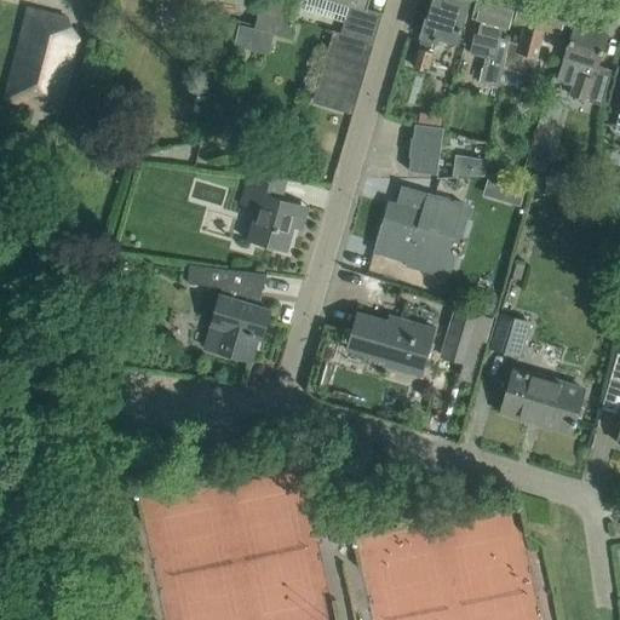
[(352,115),(383,12),(367,9),(369,0),(332,0),(349,5),(340,34),(331,30),(311,101),(352,113),(352,114),(352,115)]
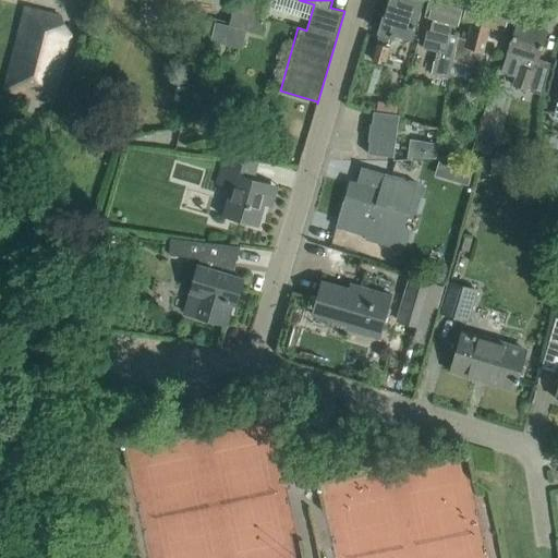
[(414,29),(416,23),(415,23),(420,7),(421,0),(390,0),(386,17),(384,16),(372,59),(385,62),(393,34),(411,38),(413,29),(414,29)]
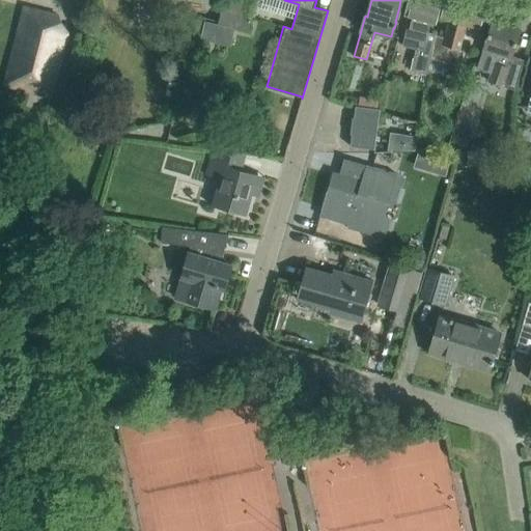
[(427,32),(430,22),(436,23),(440,9),(442,0),(407,0),(403,15),(412,16),(409,29),(407,29),(402,46),(415,49),(410,71),(426,75),(429,58),(436,34),(427,32)]
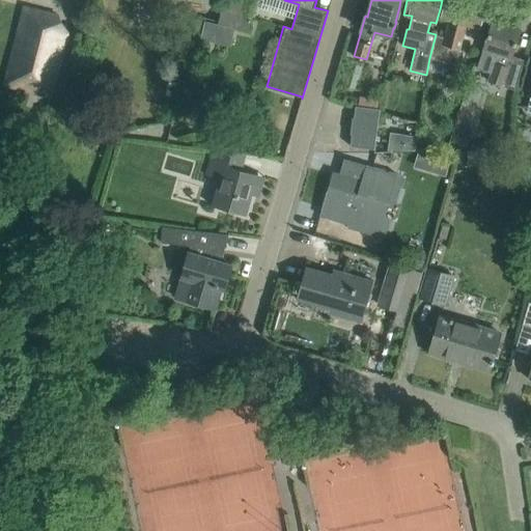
[(459,49),(467,25),(480,29),(488,1),(483,0),(444,0),(440,18),(450,20),(445,36),(436,34),(429,58),(447,62),(451,47),(459,49)]
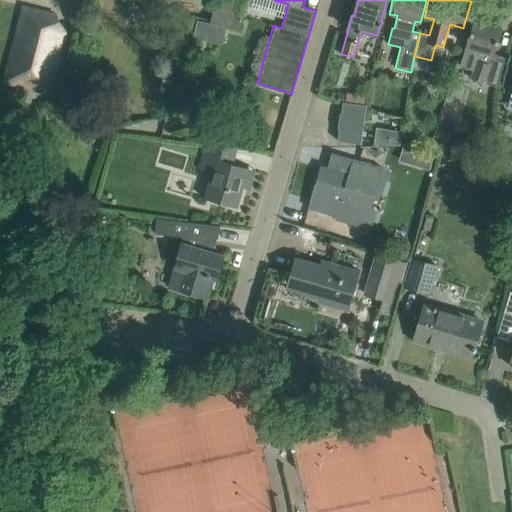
[(57,13),(21,4),(2,82),(52,95),(68,32),(57,13)]
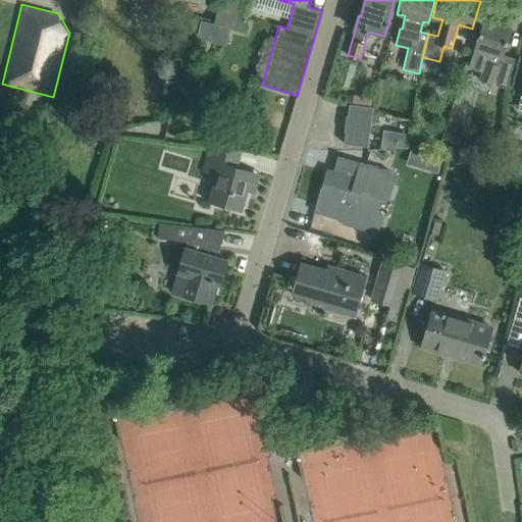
[(245,31),(248,18),(217,11),(214,23),(245,31)]
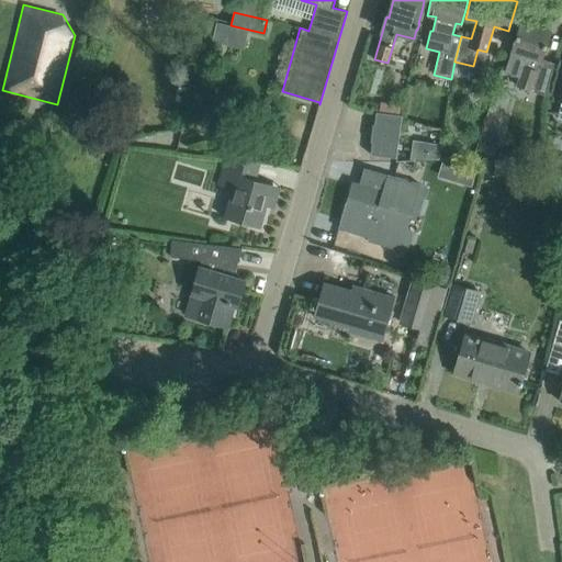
[(541,59),(543,52),(551,31),(537,26),(536,23),(529,21),(526,23),(521,21),(515,42),(505,71),(518,77),(516,86),(543,94),(553,64),(541,59)]
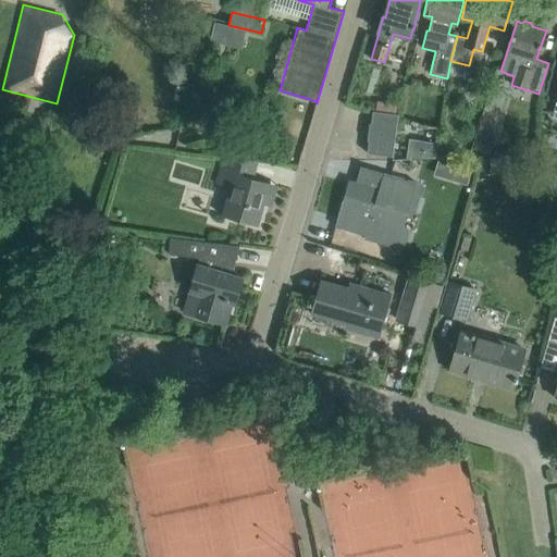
[(88,27),(85,40),(102,45),(106,32),(88,27)]
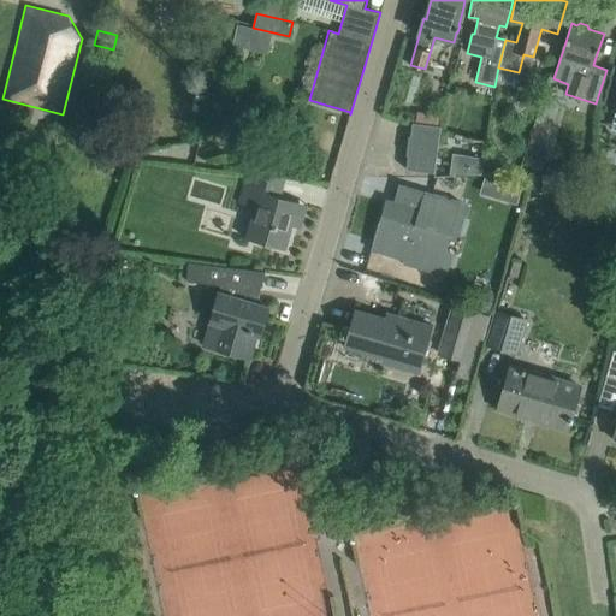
[(442,126),(413,123),(410,136),(409,136),(407,153),(437,158),(442,126)]
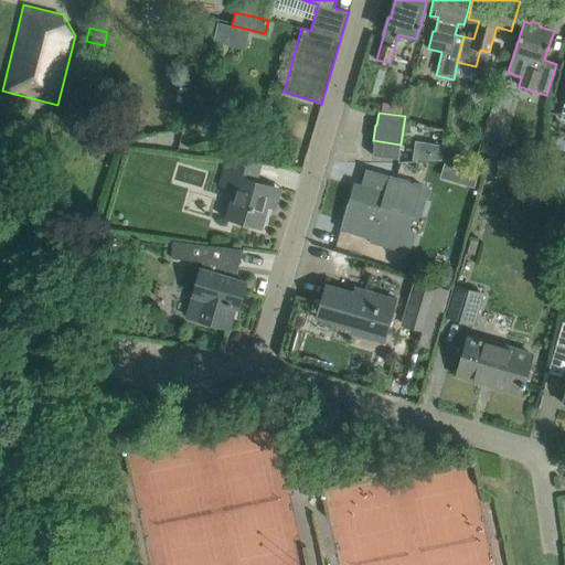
[(487,131),(481,151),(497,155),(501,135),(487,131)]
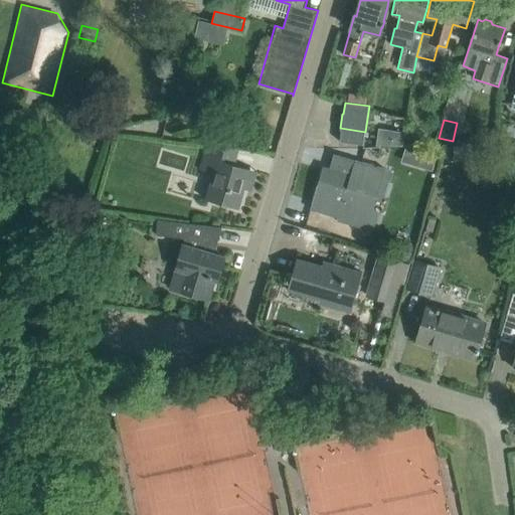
[(363,145),(365,132),(340,128),(340,130),(341,130),(340,141),(363,145)]
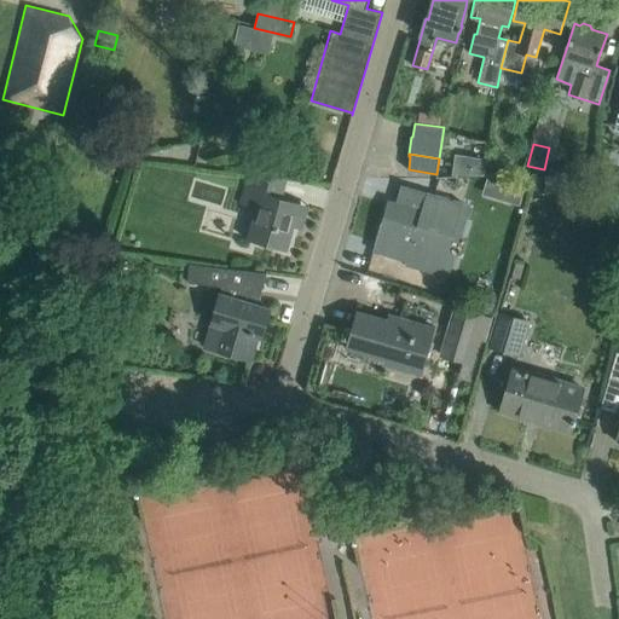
[(287,250),(301,203),(281,197),(287,178),(262,175),(248,173),(242,194),(258,198),(247,239),(264,244),(287,250)]
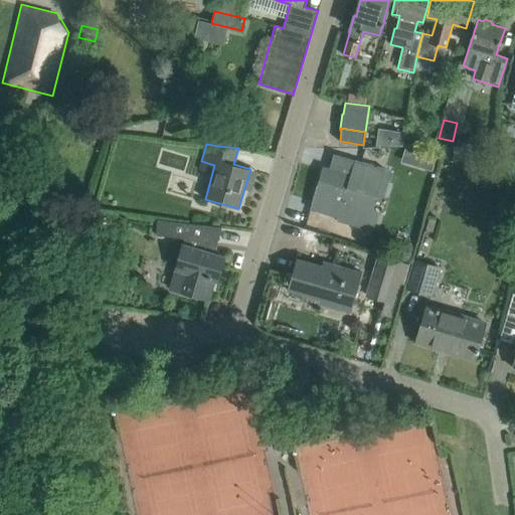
[(459,145),(452,145),(452,161),(473,160),(473,152),(459,153),(459,145)]
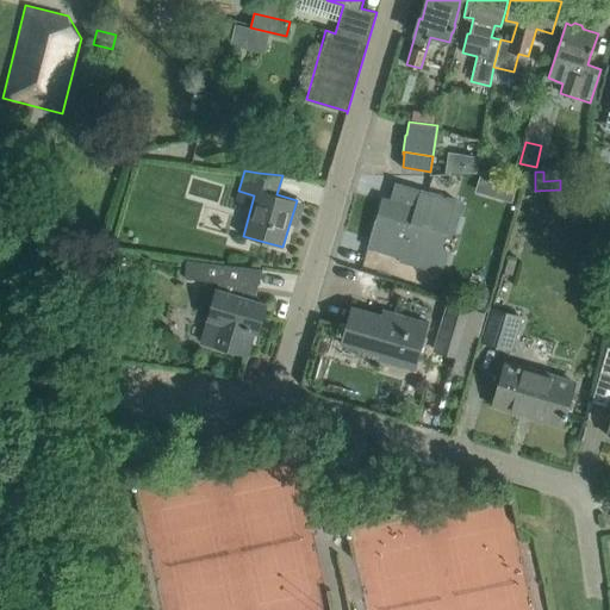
[(498,180),(493,195),(511,201),(516,185),(498,180)]
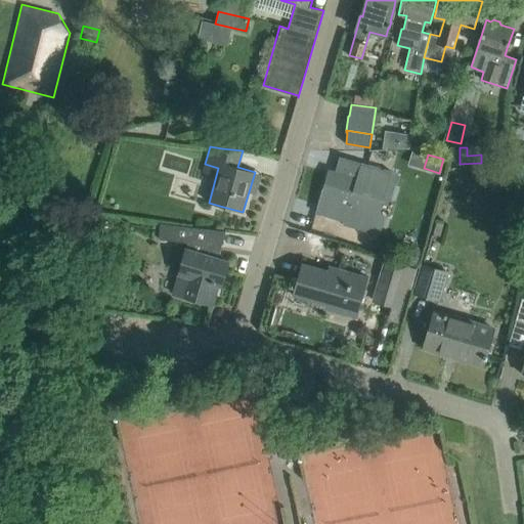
[(329,169),(315,213),(335,219),(344,221),(343,225),(374,233),(379,215),(392,171),(381,168),(361,163),(357,177),(348,175),(336,171),(329,169)]
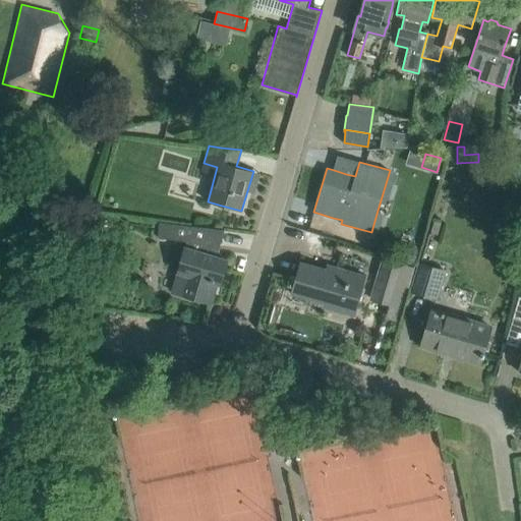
[(94,214),(91,227),(100,230),(104,217),(94,214)]
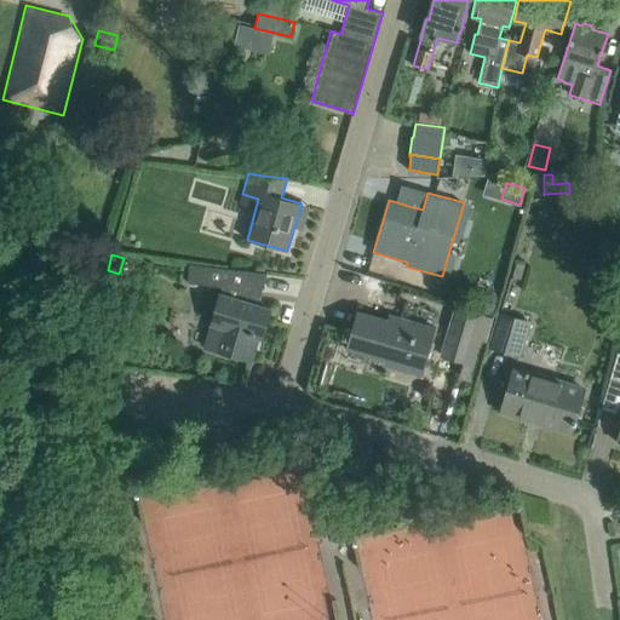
[(189,264),(188,283),(220,287),(220,294),(219,294),(212,321),(205,346),(219,351),(251,360),(258,336),(263,337),(270,310),(258,306),(260,296),(258,294),(264,275),(267,275),(267,274),(223,268),(189,264)]
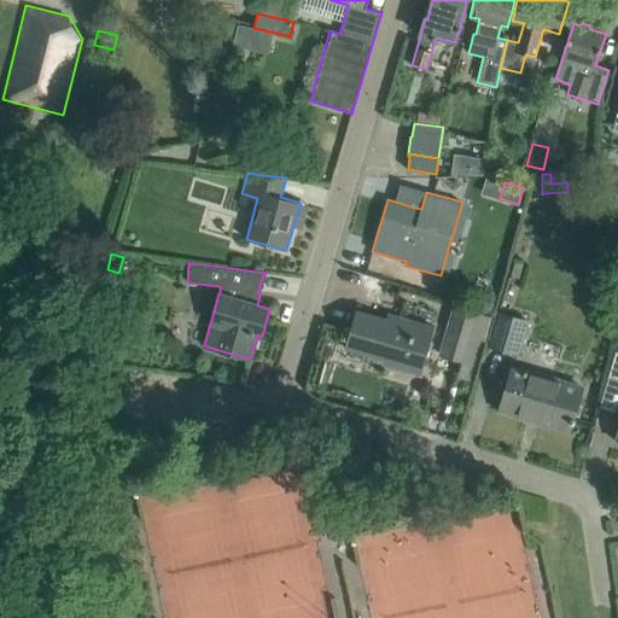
[(514,264),(511,278),(520,281),(524,267),(514,264)]
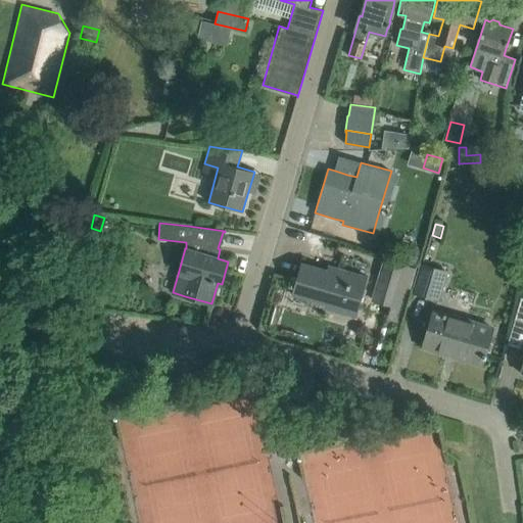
[(406,265),(383,258),(372,299),(394,305),(406,265)]
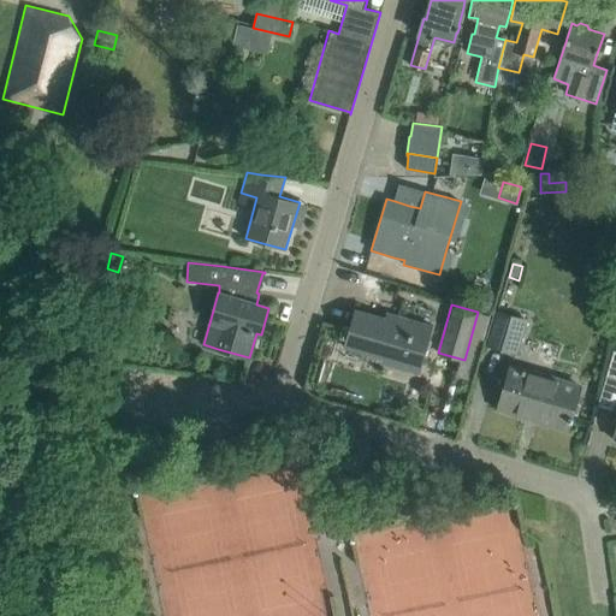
[(432,325),(396,315),(395,320),(356,309),(345,347),(404,365),(407,356),(421,361),(432,325)]
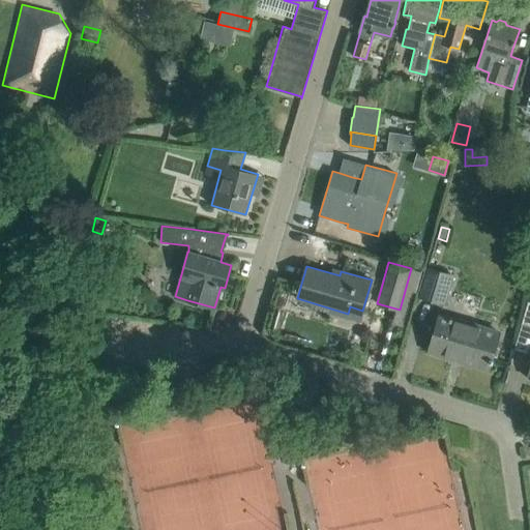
[(452,274),(427,267),(418,296),(444,303),(452,274)]
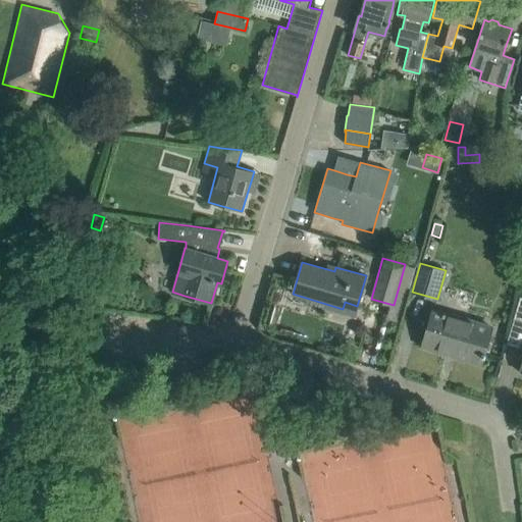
[(521,296),(519,296),(513,318),(521,320),(521,296)]
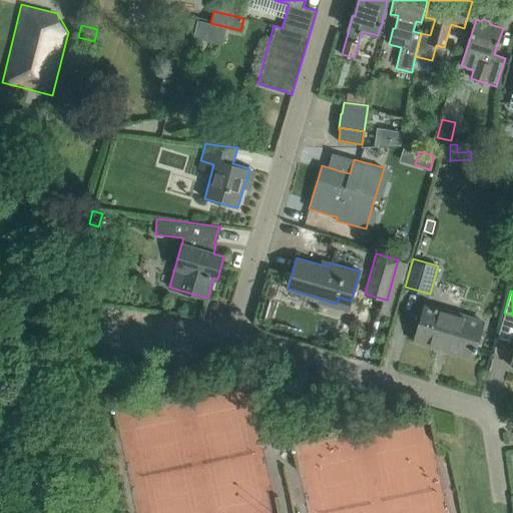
[(473,357),(484,323),(426,304),(420,324),(415,340),(473,357)]
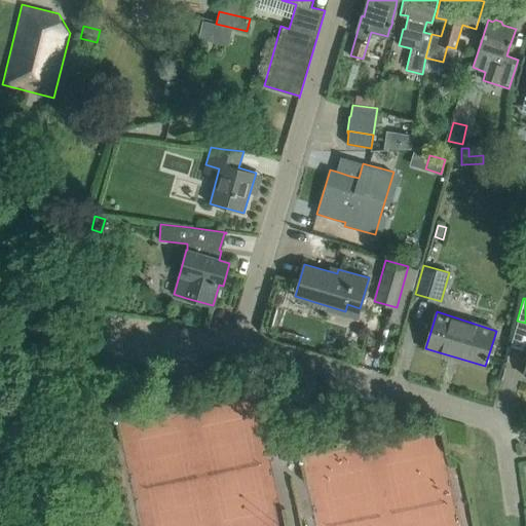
[(287,408),(279,409),(280,416),(288,415),(287,408)]
